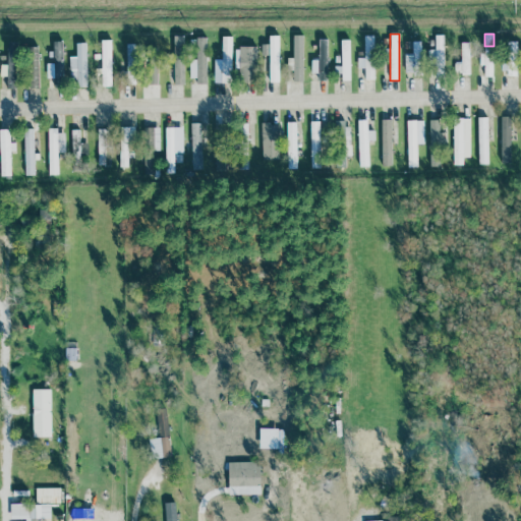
[(443,35),(435,35),(436,77),(444,76),(443,35)]
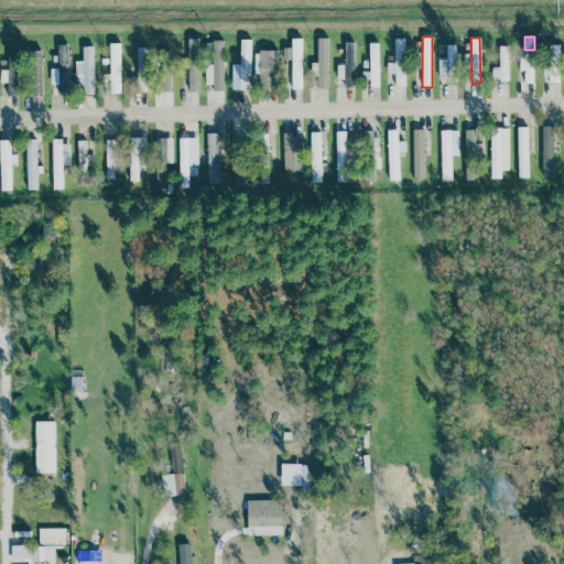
[(188,91),(199,91),(198,39),(187,39),(188,91)]
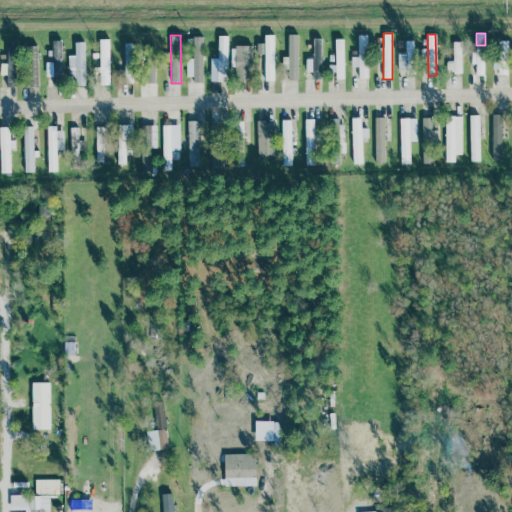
[(265,81),(274,81),(274,35),(264,35),(265,81)]
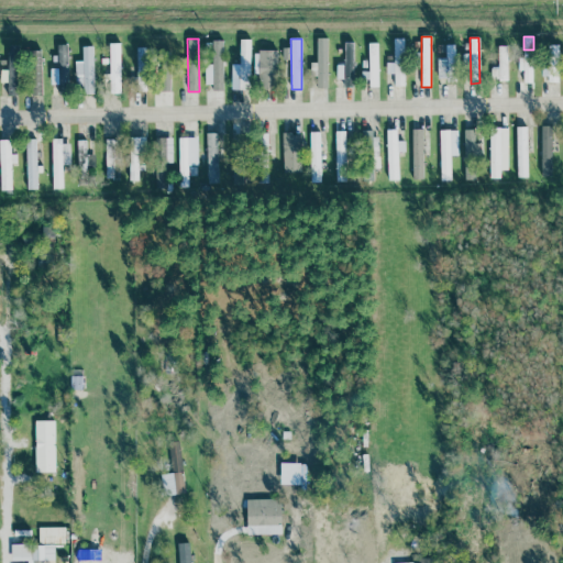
[(327,88),(328,39),(317,39),(317,63),(311,63),(311,88),(327,88)]
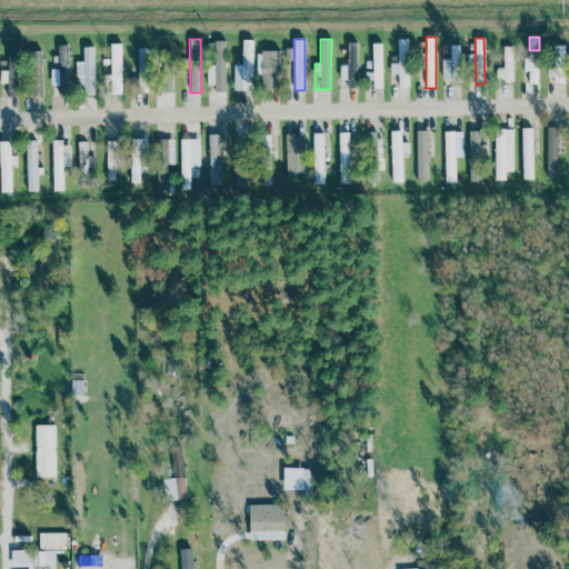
[(408,87),(408,39),(397,39),(398,63),(390,63),(390,75),(398,75),(398,88),(408,87)]
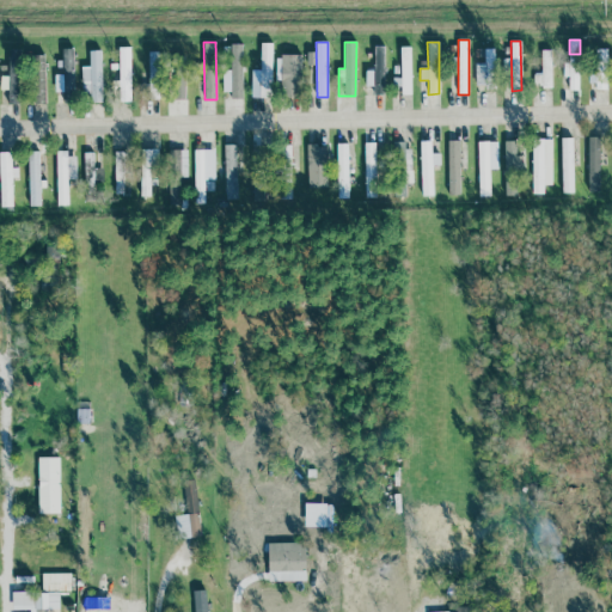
[(243,96),(242,43),(230,44),(231,71),(222,71),(222,96),(243,96)]
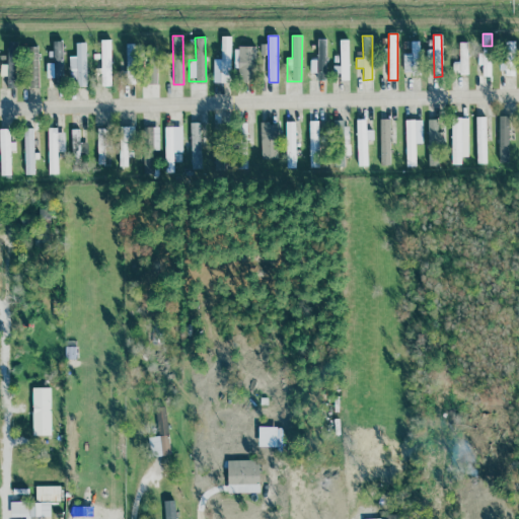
[(230,36),(221,36),(221,60),(213,60),(213,83),(230,83),(230,36)]
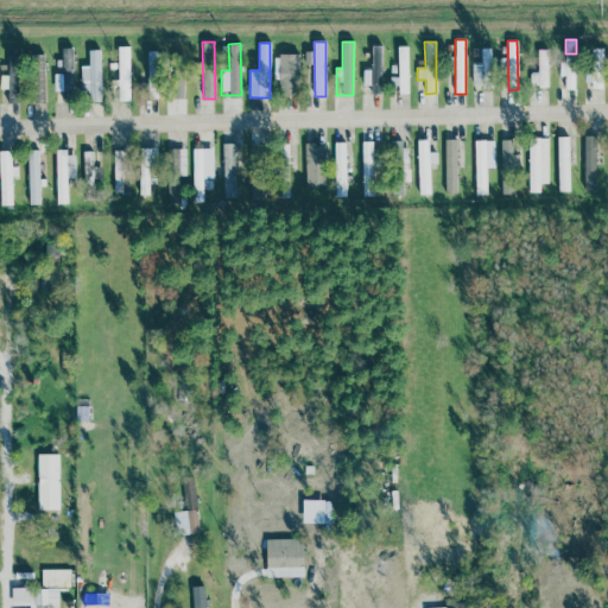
[(130,46),(118,48),(119,101),(131,101),(130,46)]
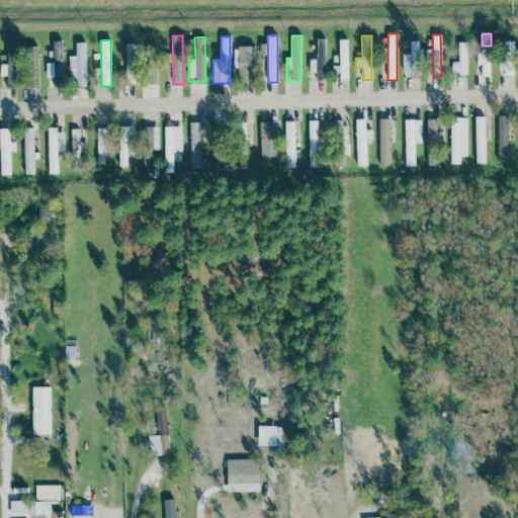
[(325,39),(317,39),(316,60),(310,60),(309,73),(316,73),(316,80),(325,80),(325,39)]
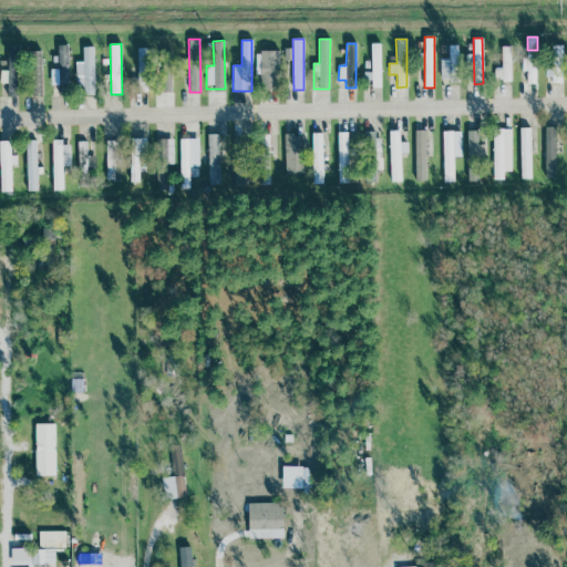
[(380,43),(371,43),(372,88),(381,88),(380,43)]
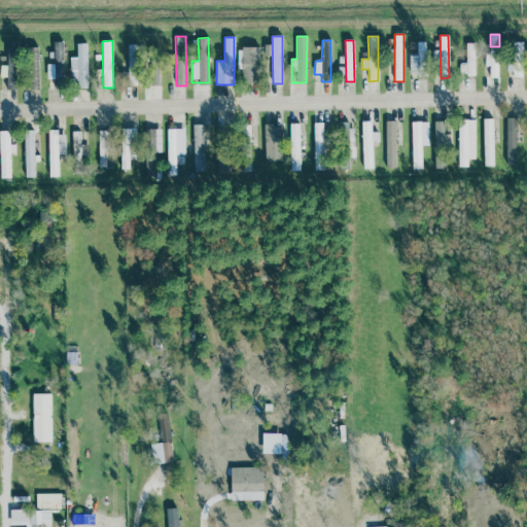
[(18,43),(7,42),(6,90),(16,90),(18,43)]
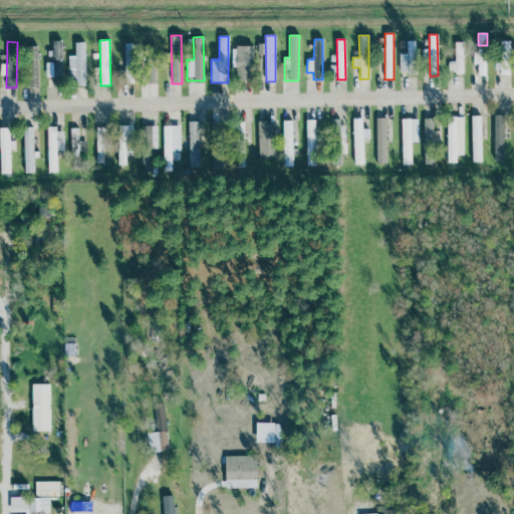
[(53,86),(62,86),(61,41),(52,41),(53,86)]
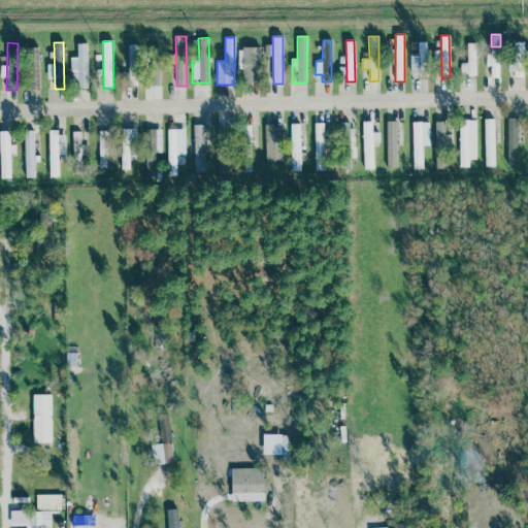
[(426,42),(418,42),(419,77),(427,76),(426,42)]
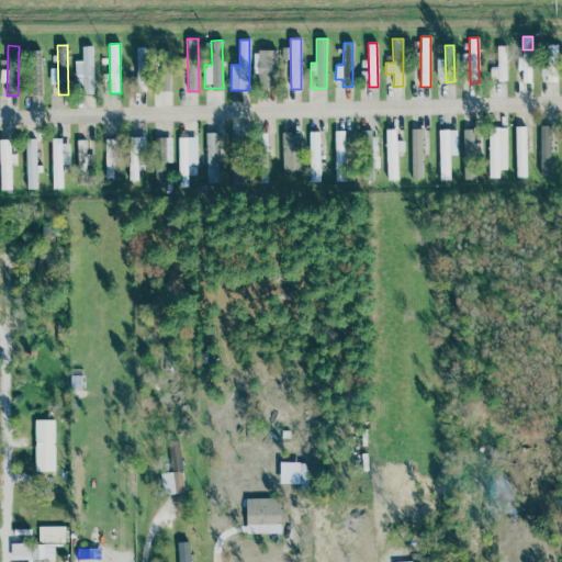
[(558,45),(546,45),(547,67),(540,67),(541,80),(558,80),(558,45)]
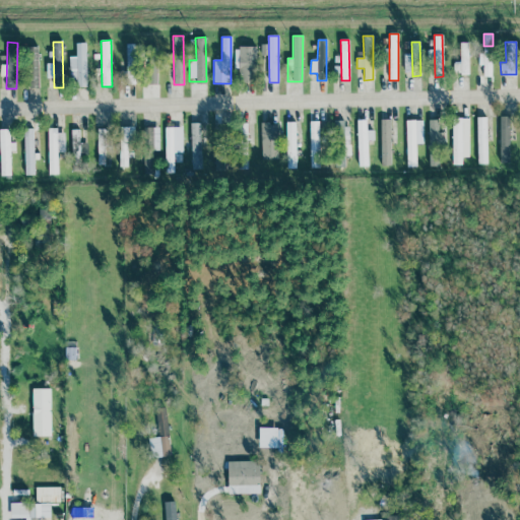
[(86,86),(85,43),(75,43),(76,57),(69,57),(70,86),(86,86)]
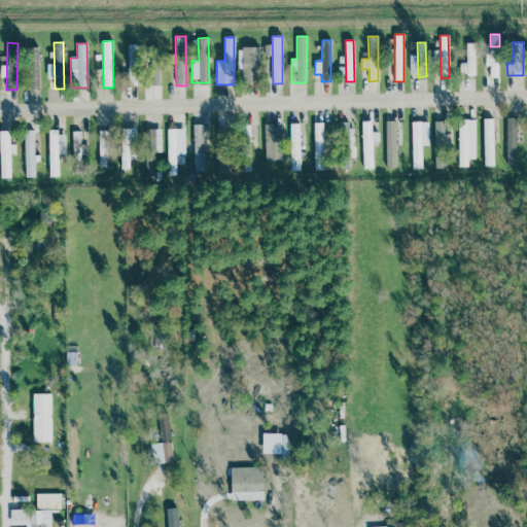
[(475,76),(473,43),(465,43),(466,76),(475,76)]
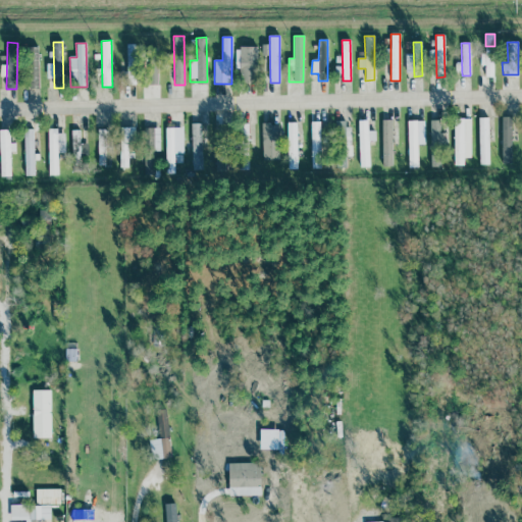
[(135,44),(125,44),(127,85),(136,85),(135,44)]
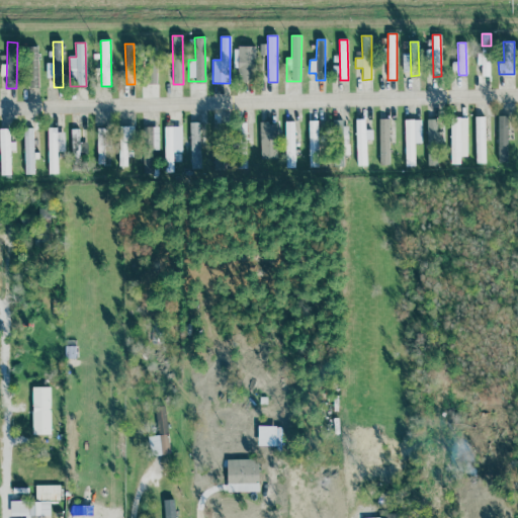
[(39,86),(37,46),(25,47),(27,87),(39,86)]
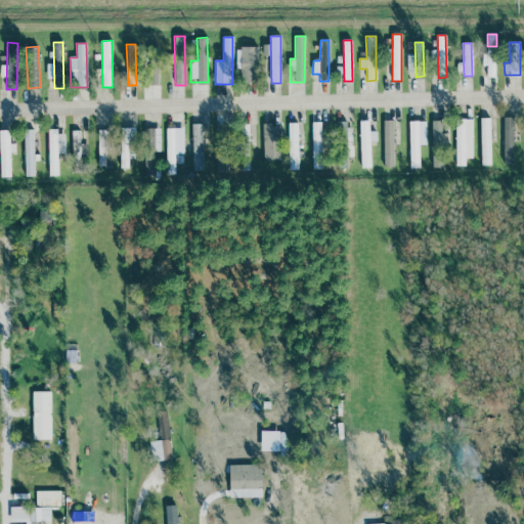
[(258,47),(242,47),(241,83),(257,83),(258,47)]
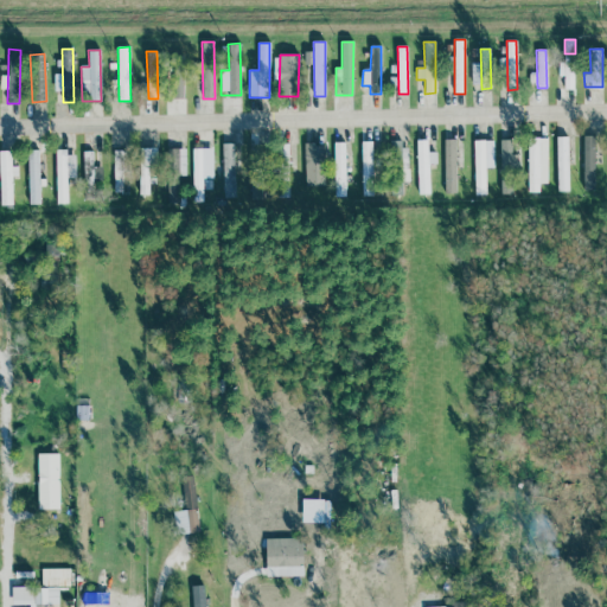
[(575,89),(574,63),(558,64),(560,77),(564,77),(564,90),(575,89)]
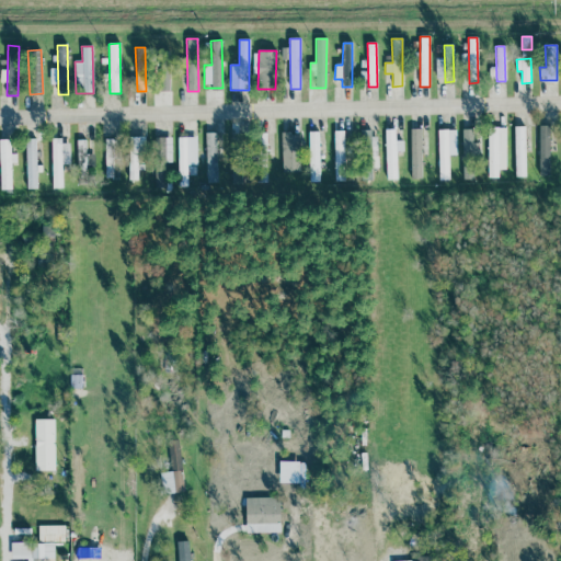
[(170,91),(170,73),(159,73),(158,91),(170,91)]
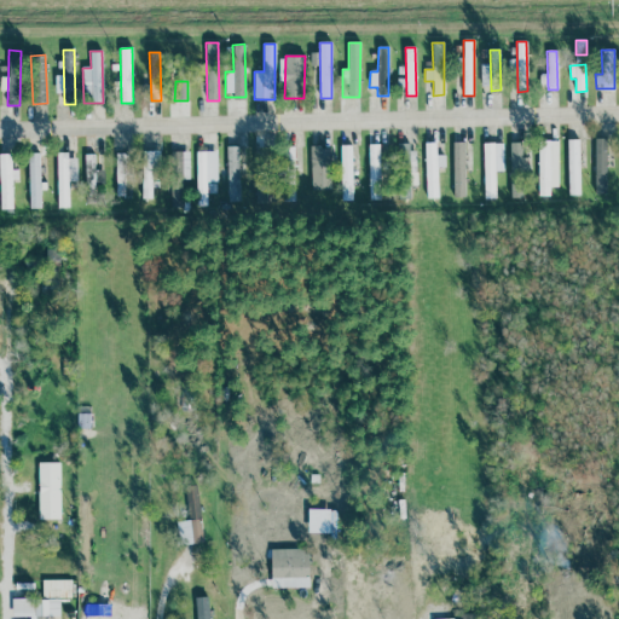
[(579,139),(567,140),(568,196),(579,195),(579,139)]
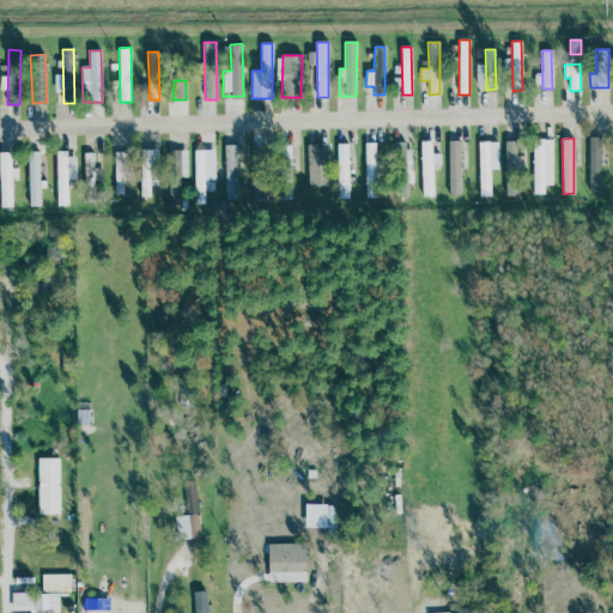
[(600,192),(601,138),(589,138),(588,192),(600,192)]
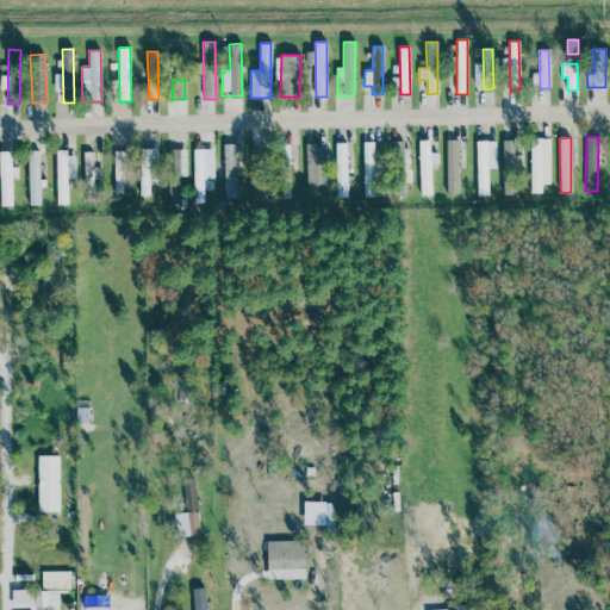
[(530,193),(542,193),(542,168),(551,168),(551,139),(530,139),(530,193)]
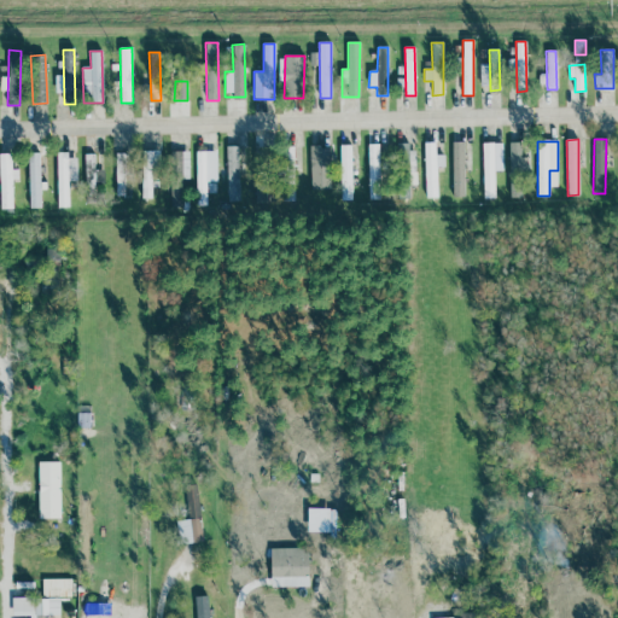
[(437,198),(436,167),(444,167),(444,155),(436,156),(436,143),(424,143),(426,198),(437,198)]
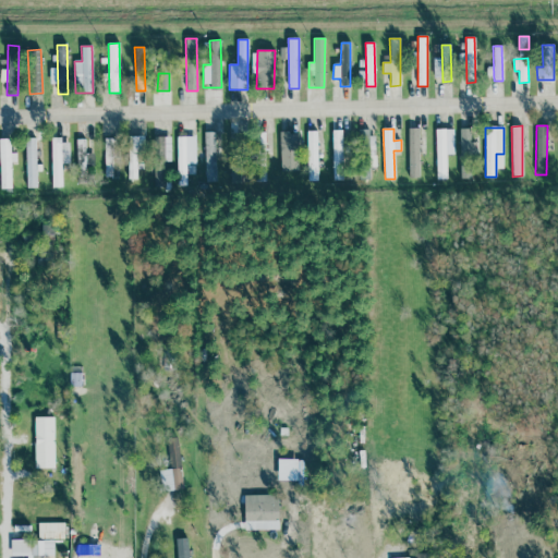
[(408,179),(419,179),(420,129),(409,129),(408,179)]
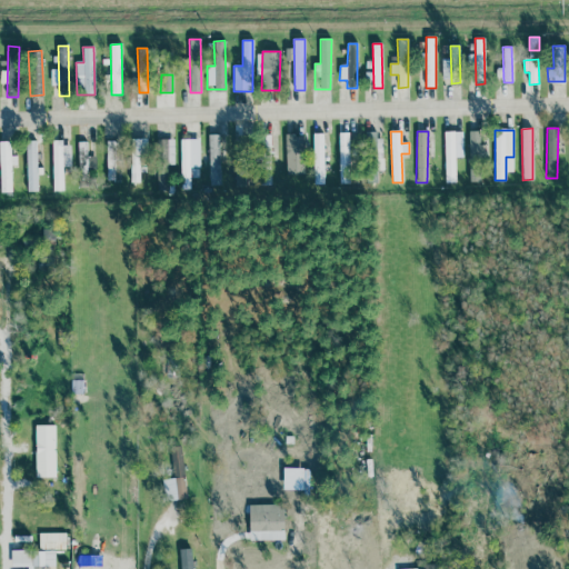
[(455,158),(462,157),(462,131),(445,132),(446,182),(456,182),(455,158)]
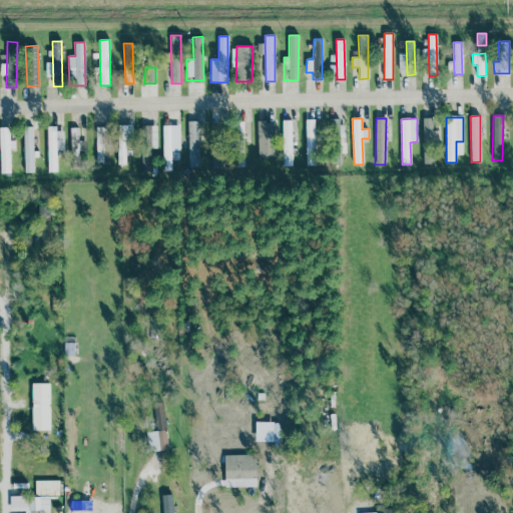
[(436,164),(435,131),(433,131),(432,118),(423,118),(424,164),(436,164)]
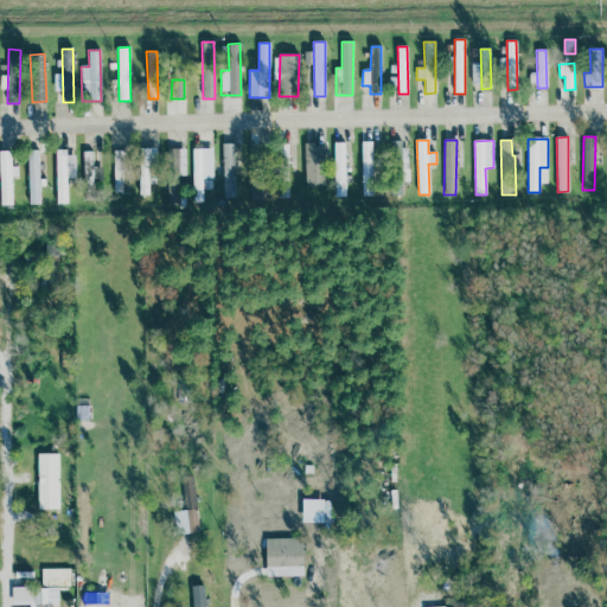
[(372,142),(360,142),(362,196),(374,196),(372,142)]
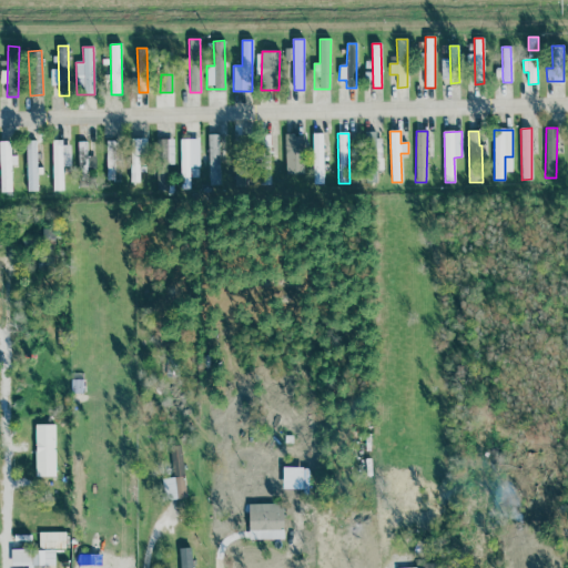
[(219,134),(208,134),(209,185),(220,185),(219,134)]
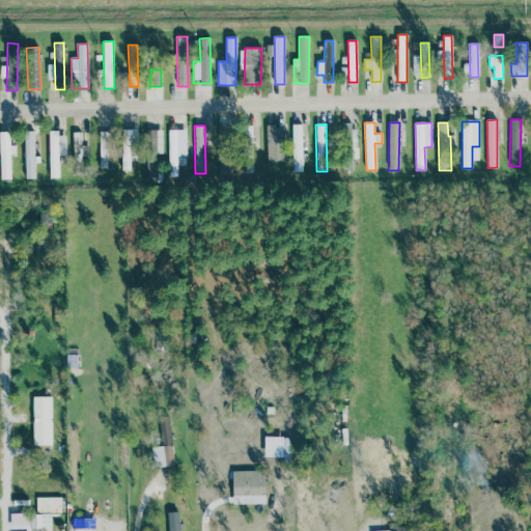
[(286,163),(284,126),(266,127),(268,163),(286,163)]
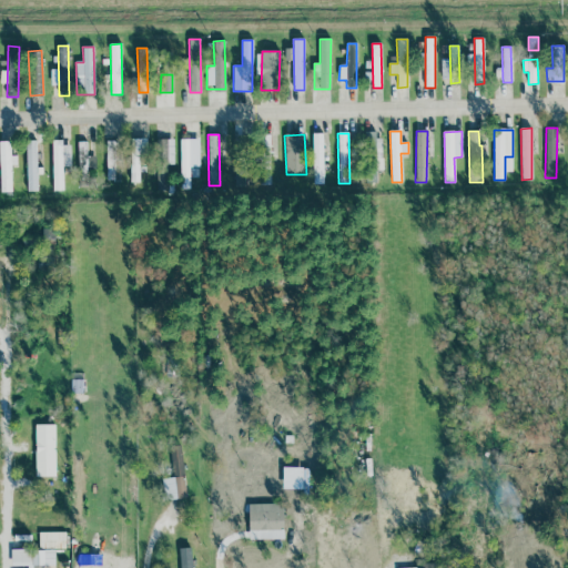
[(323,134),(312,134),(313,184),(324,184),(323,134)]
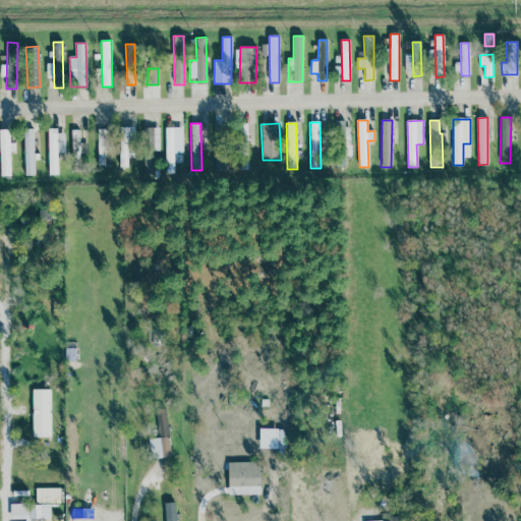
[(351,156),(350,126),(335,127),(336,140),(342,140),(342,157),(351,156)]
